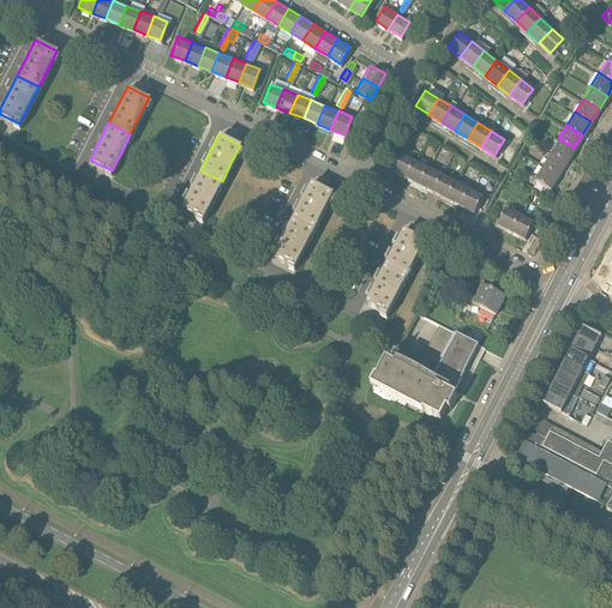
[(550,151),(565,161),(574,148),(558,138),(550,151)]
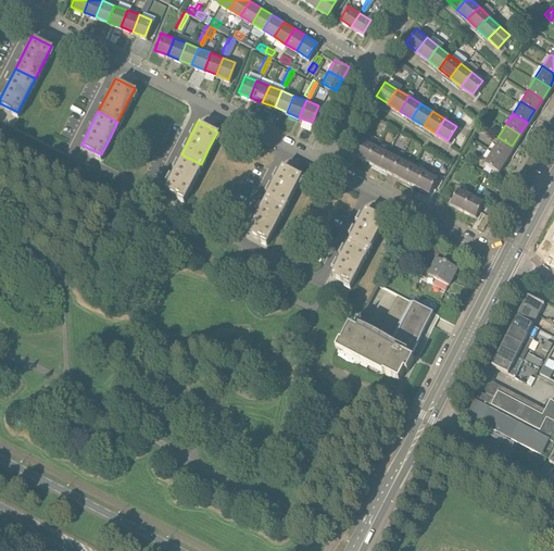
[(353,152),(365,159),(374,143),(361,137),(353,152)]
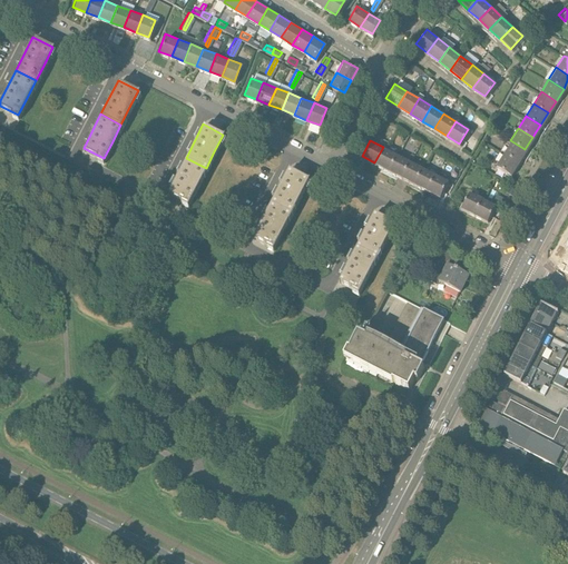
[(502,152),(517,161),(525,149),(510,140),(502,152)]
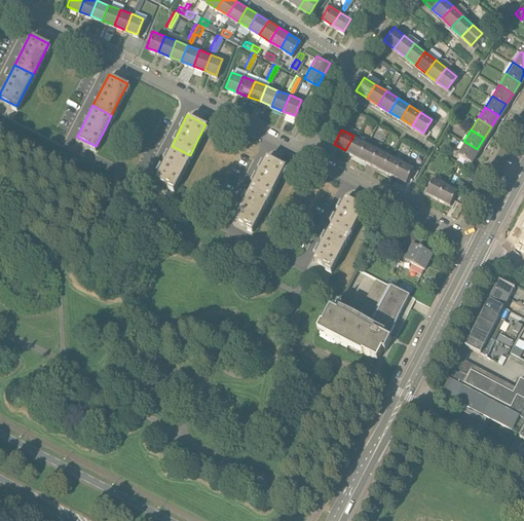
[(345,150),(358,156),(365,142),(353,136),(345,150)]
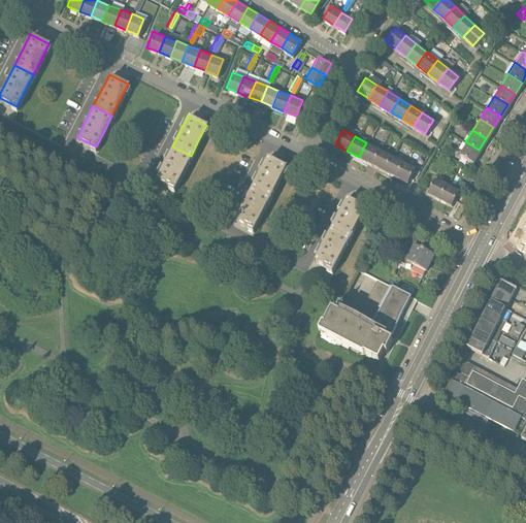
[(479,150),(465,141),(458,153),(472,161),(479,150)]
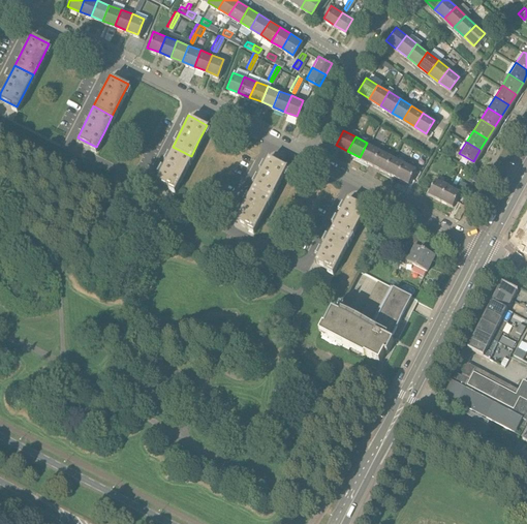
[(360,157),(371,163),(379,149),(367,143),(360,157)]
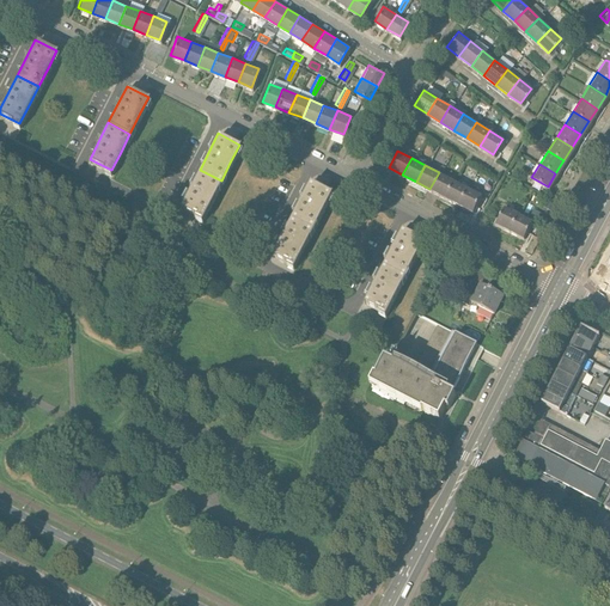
[(202,218),(212,199),(221,181),(200,170),(181,206),(202,218)]
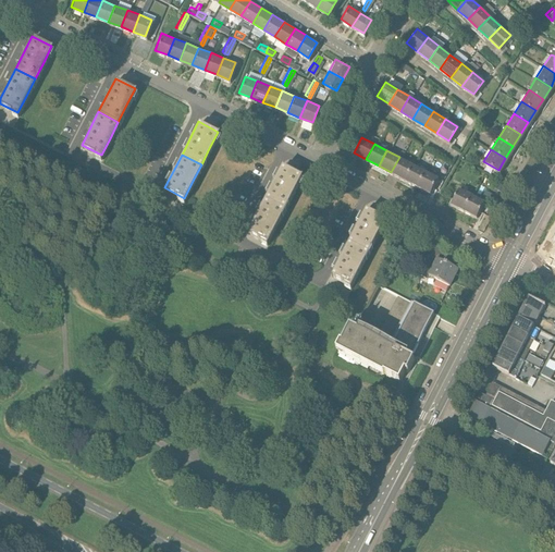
[(391,172),(404,179),(411,163),(399,157),(391,172)]
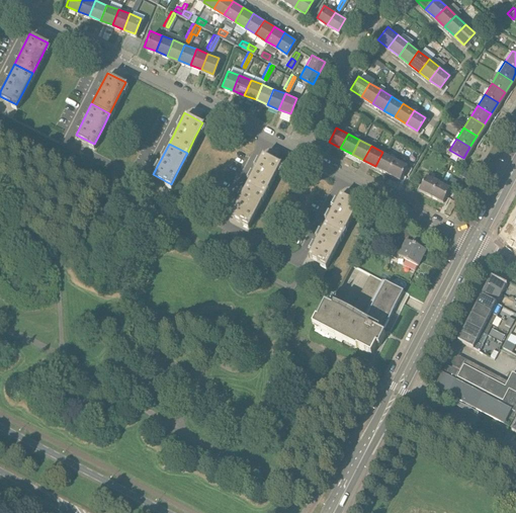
[(375,166),(387,172),(395,158),(382,152),(375,166)]
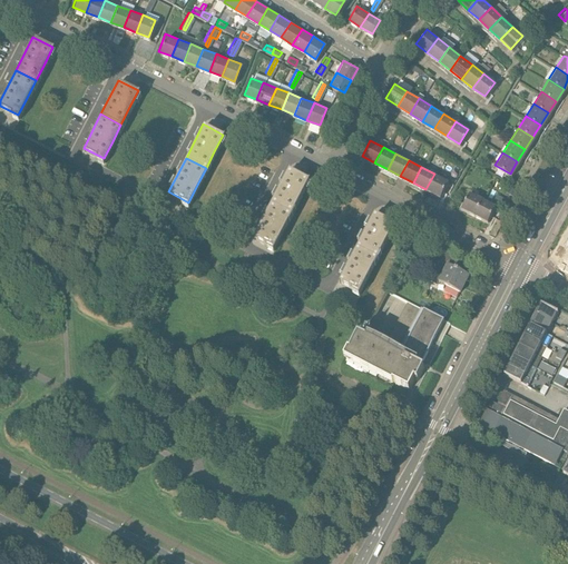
[(291,211),(300,195),(309,178),(289,168),(271,201),(291,211)]
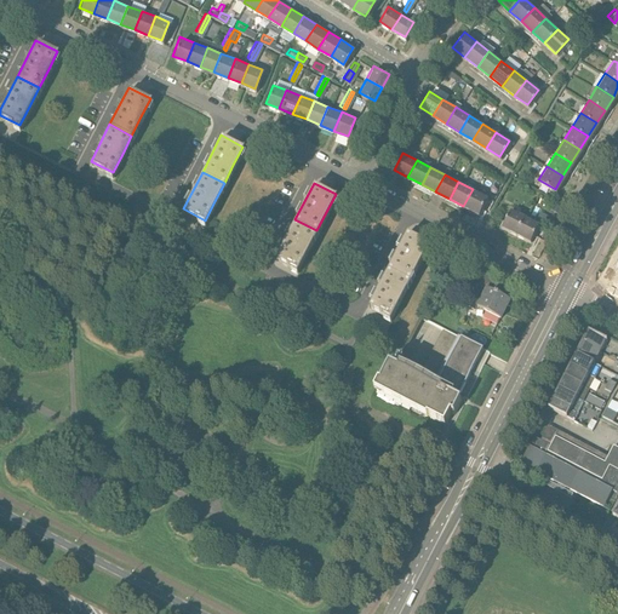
[(473,189),(463,206),(478,212),(486,196),(473,189)]
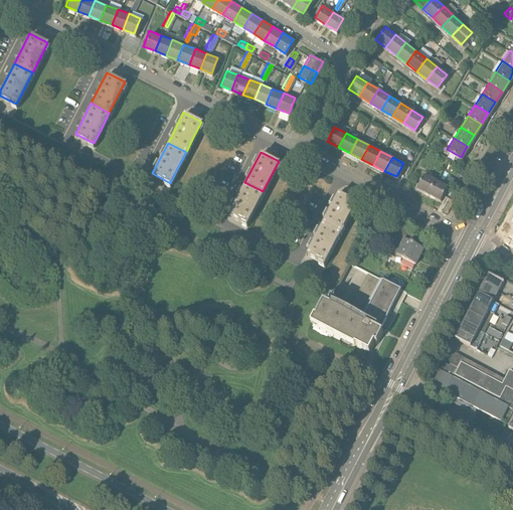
[(415,186),(428,192),(435,178),(422,172),(415,186)]
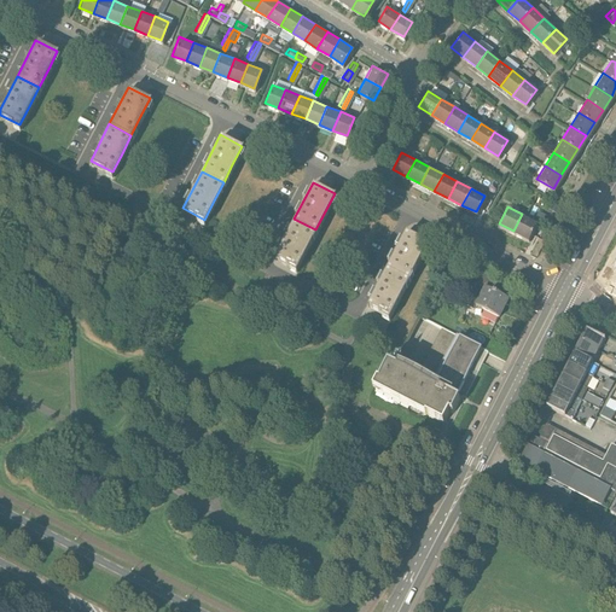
[(522,214),(513,231),(527,238),(535,221),(522,214)]
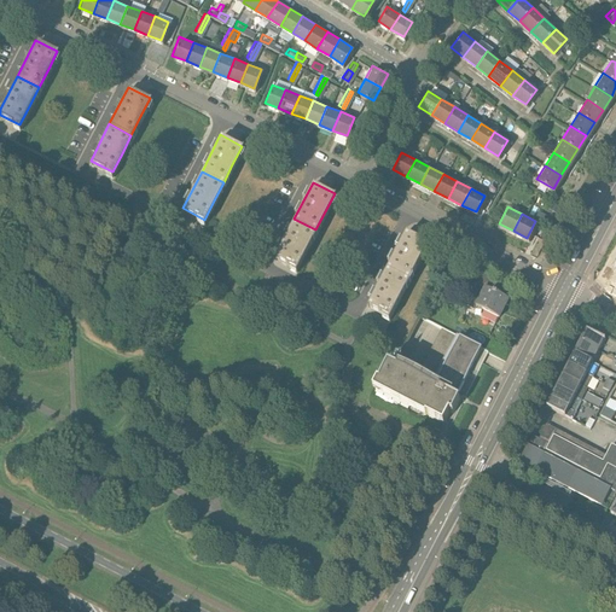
[(296,267),(306,249),(315,229),(294,219),(274,256),(296,267)]
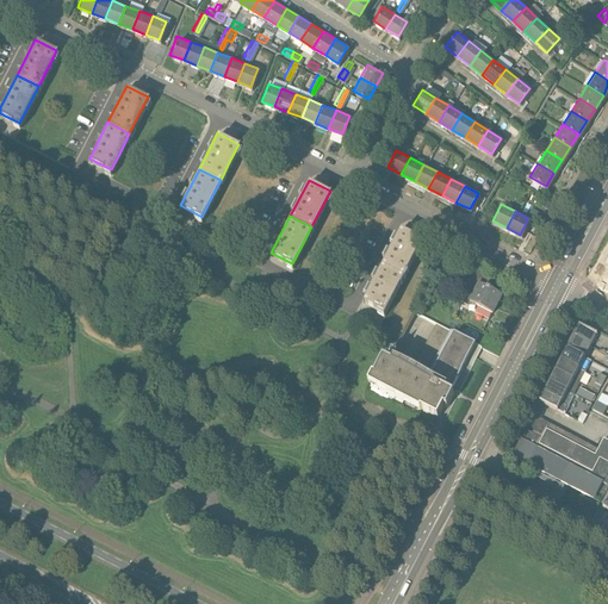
[(403,274),(411,256),(421,237),(399,226),(380,263),(403,274)]
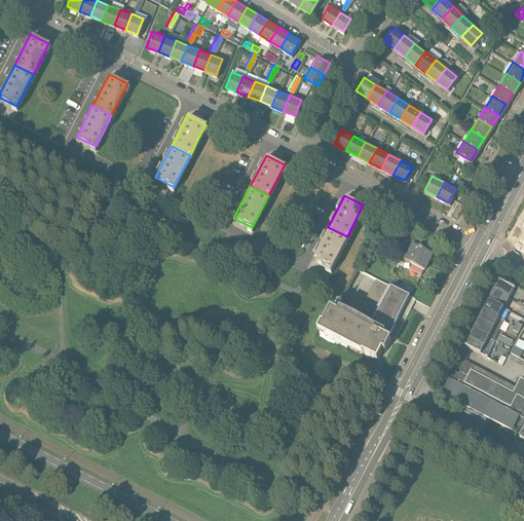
[(404,257),(422,266),(435,243),(400,224),(394,235),(402,239),(403,237),(410,240),(402,257),(404,257)]
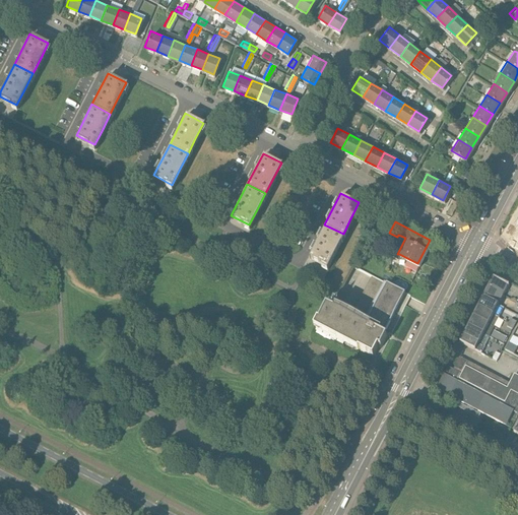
[(327,264),(335,249),(343,234),(324,224),(309,255),(327,264)]
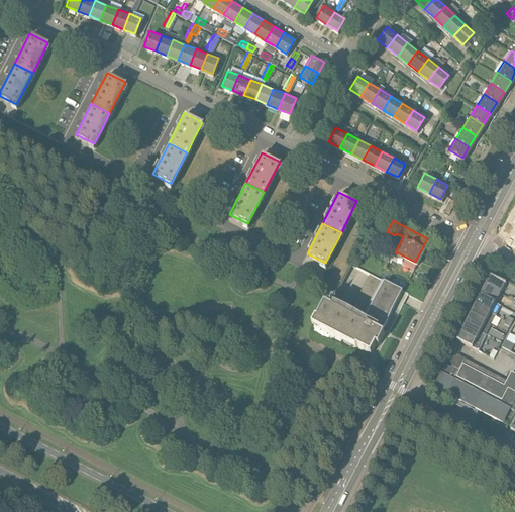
[(484,282),(499,289),(503,280),(504,281),(504,280),(489,272),(484,282)]
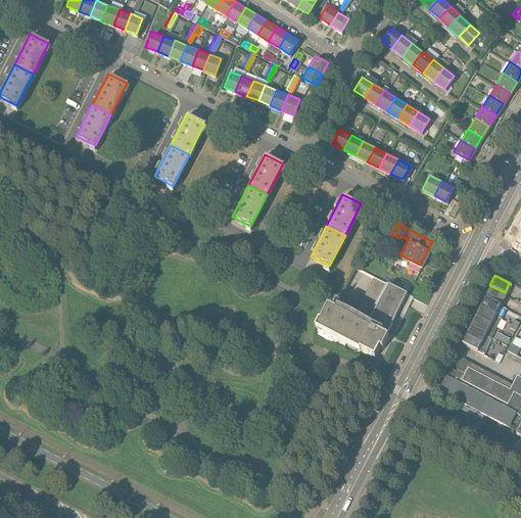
[(385,330),(406,291),(387,281),(367,321),(373,323),(372,326),(326,302),(318,319),(319,319),(316,324),(359,346),(373,355),(378,344),(381,346),(387,334),(380,331),(382,328),(385,330)]
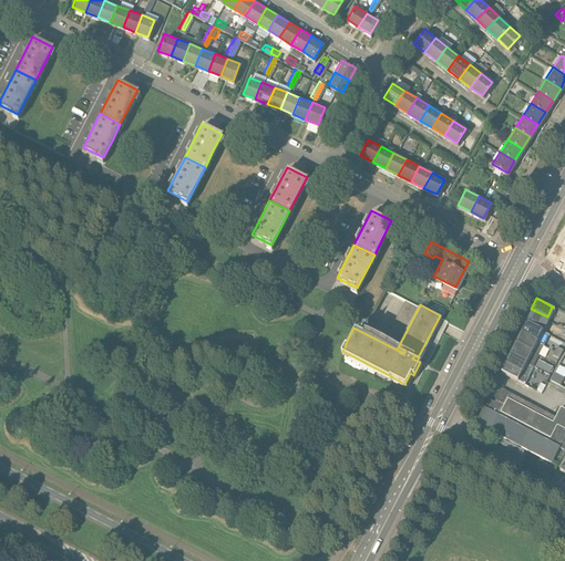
[(525,319),(542,328),(547,317),(531,309),(525,319)]
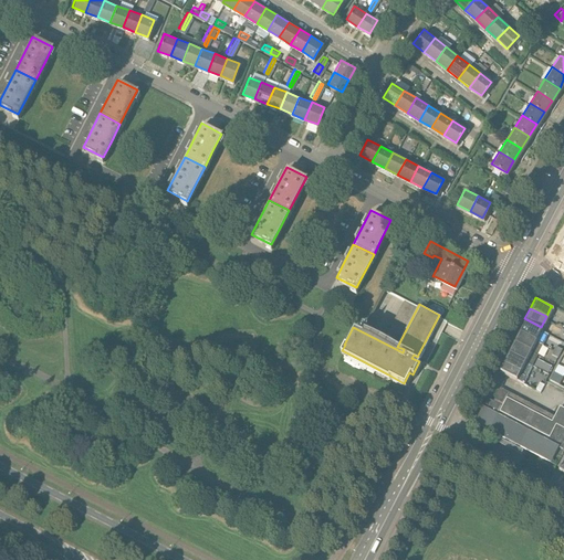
[(519,329),(535,337),(541,327),(524,318),(519,329)]
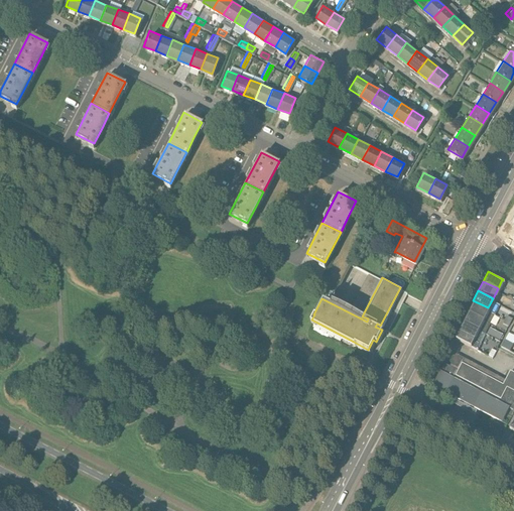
[(468,309),(488,320),(493,310),(488,307),(473,300),(468,309)]
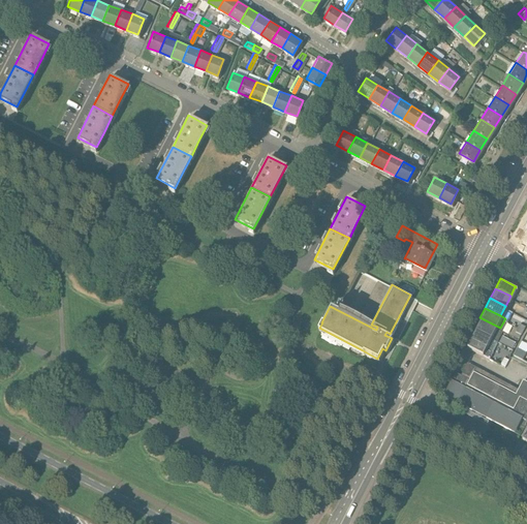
[(474,328),(495,338),(500,328),(479,317),(474,328)]
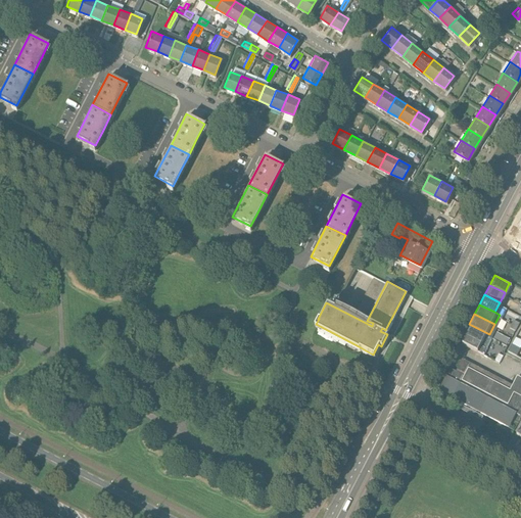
[(483,349),(486,343),(484,343),(489,334),(469,324),(465,333),(472,337),(469,342),(483,349)]
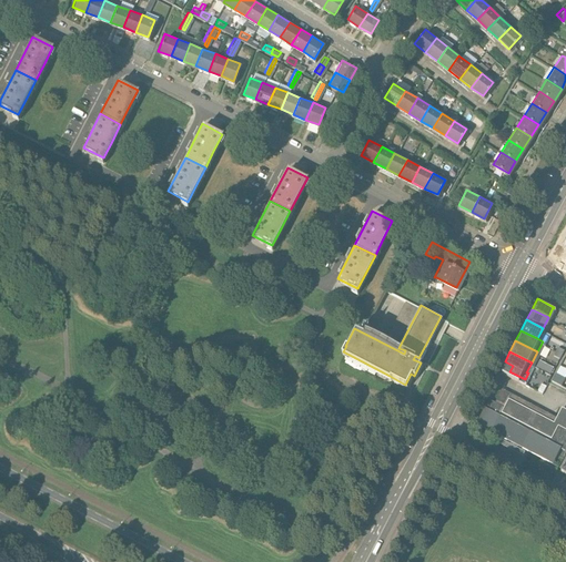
[(551,368),(554,361),(538,355),(536,361),(551,368)]
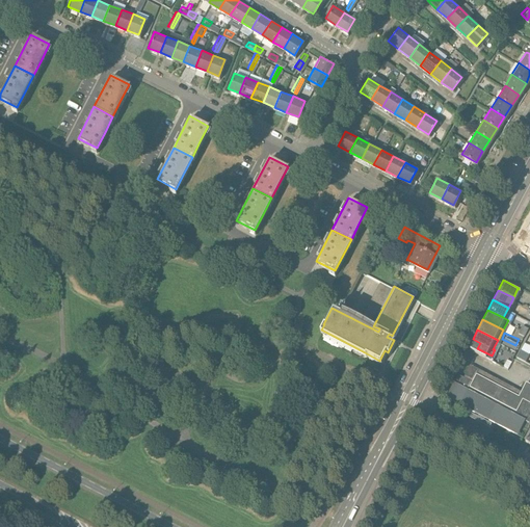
[(520,346),(517,353),(525,358),(529,351),(520,346)]
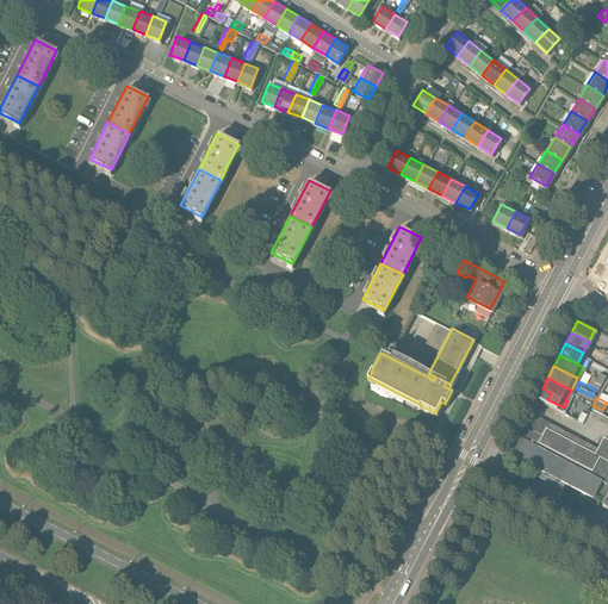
[(554,474),(591,494),(601,478),(605,480),(607,474),(607,437),(602,434),(596,444),(574,433),(570,439),(545,425),(548,419),(538,413),(531,428),(523,425),(510,452),(547,471),(544,477),(551,480),(554,474)]
